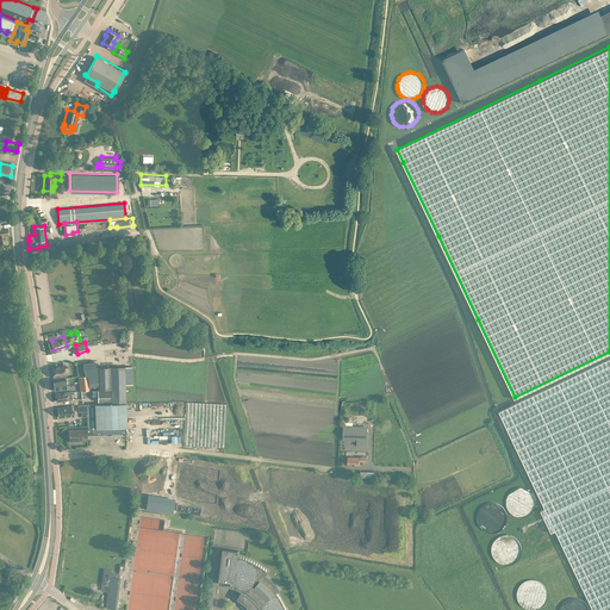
[(609,609),(609,356),(499,410),(545,506),(541,509),(551,530),(555,529),(593,609),(609,609)]
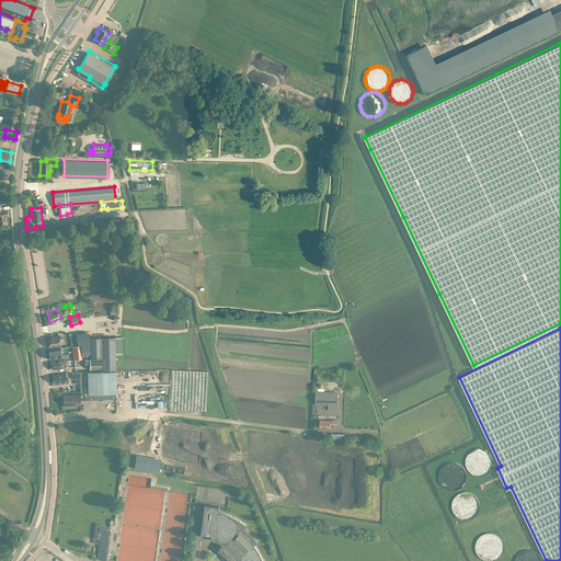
[(77,332),(78,344),(80,344),(81,354),(90,353),(91,357),(102,356),(102,368),(116,368),(115,352),(122,352),(122,335),(89,336),(88,331),(77,332)]
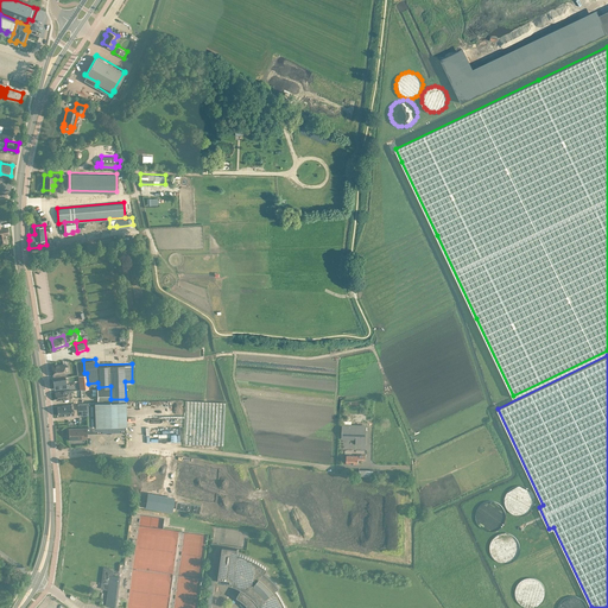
[(65,373),(65,371),(69,369),(68,365),(64,366),(64,362),(51,365),(54,374),(65,373)]
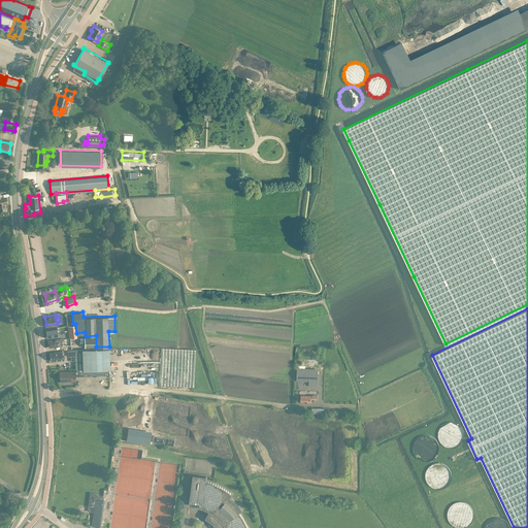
[(46,328),(47,336),(58,335),(57,326),(46,328)]
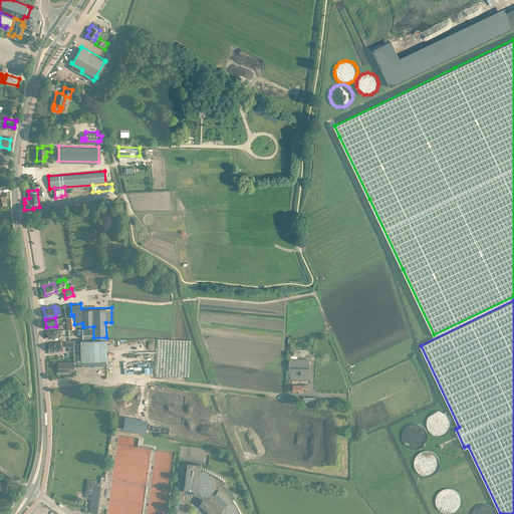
[(82,327),(82,337),(92,336),(92,327),(82,327)]
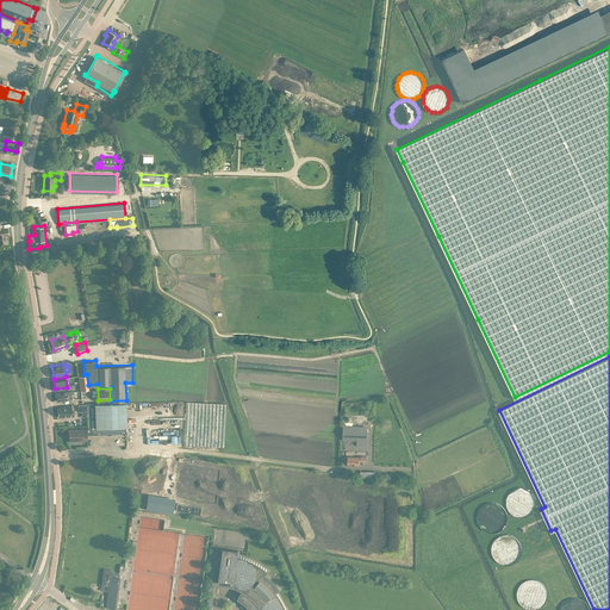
[(204,402),(192,400),(191,441),(203,442),(204,402)]
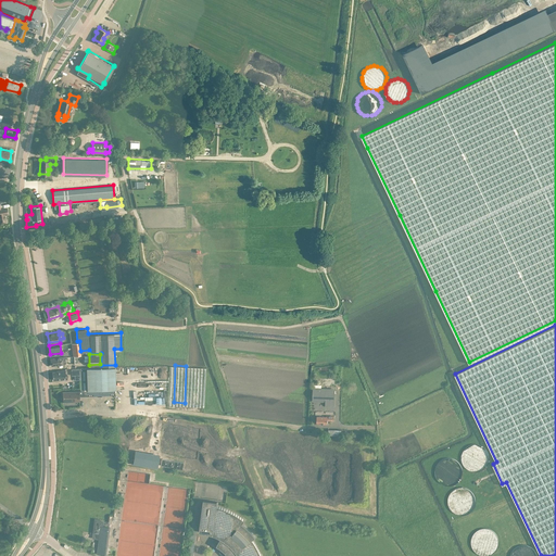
[(81,394),(81,395),(98,394),(98,395),(102,395),(102,394),(115,394),(115,388),(115,366),(80,367),(80,374),(80,390),(81,394)]
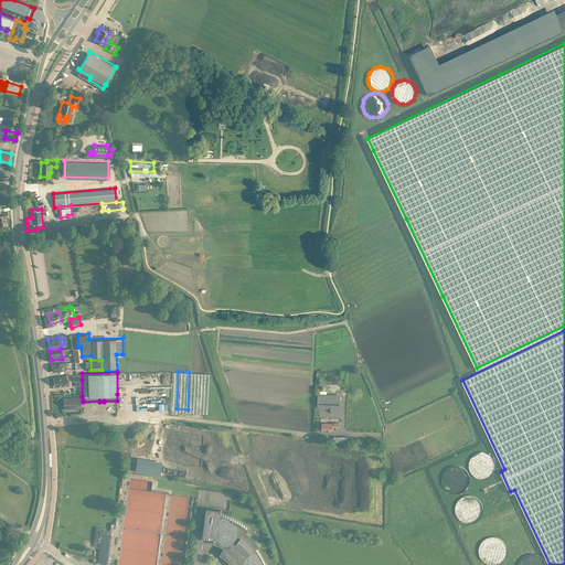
[(65,383),(65,384),(68,384),(68,379),(66,379),(66,375),(61,375),(61,376),(53,376),(54,384),(65,383)]
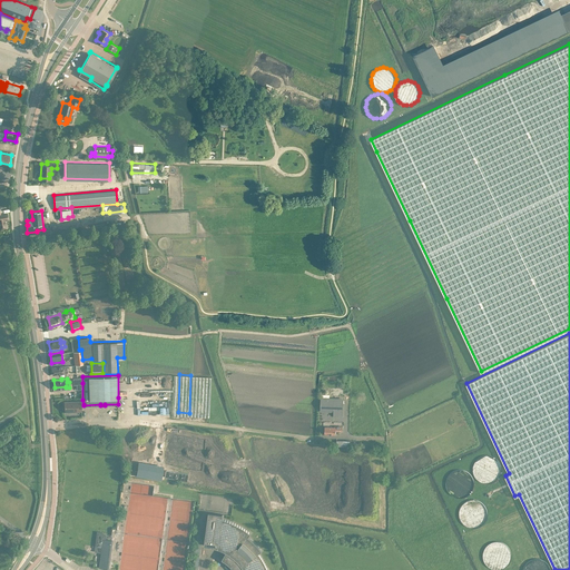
[(344,397),(321,396),(321,409),(343,410),(344,397)]
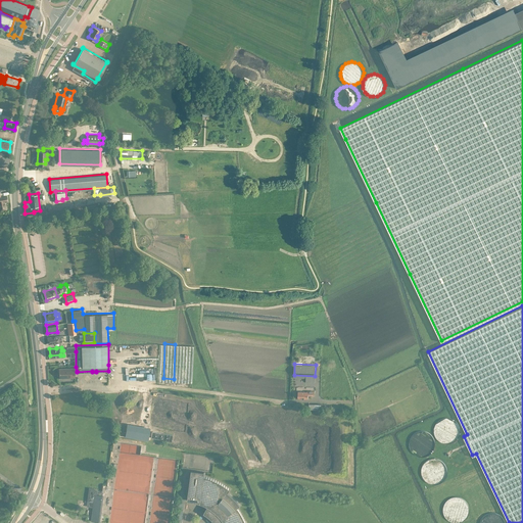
[(77,371),(76,367),(59,368),(59,377),(75,376),(75,372),(77,372),(77,371)]
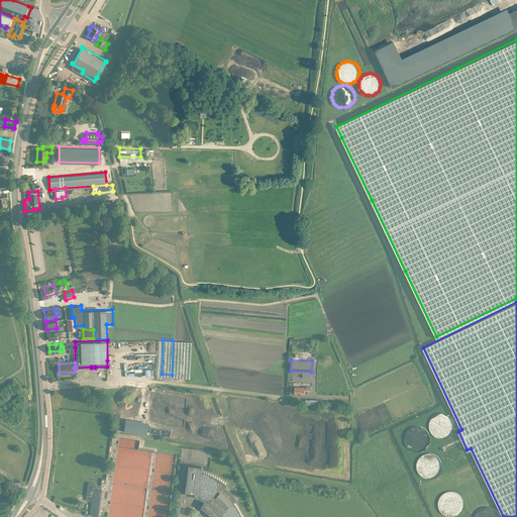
[(322,374),(311,374),(311,382),(322,382),(322,374)]
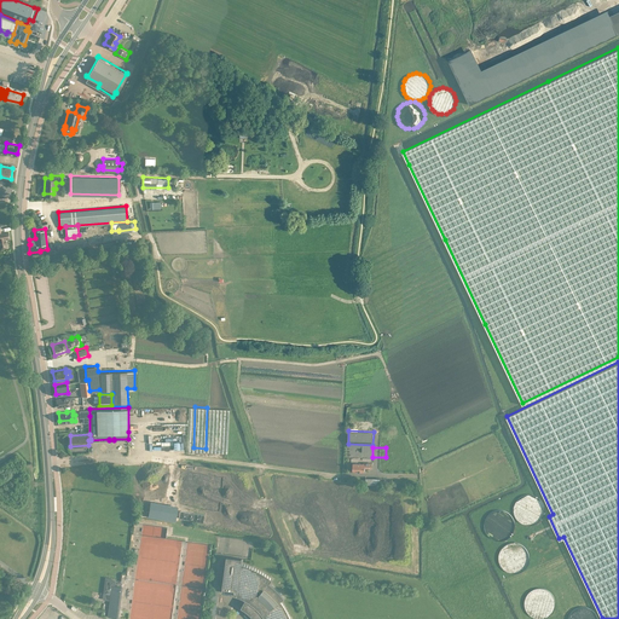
[(187,475),(185,489),(198,490),(197,497),(192,496),(191,503),(203,505),(204,498),(202,498),(203,491),(210,492),(213,480),(187,475)]
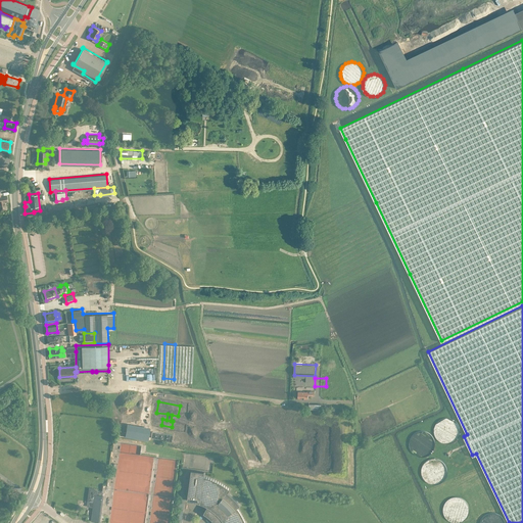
[(436,438),(438,440),(441,442),(445,443),(449,442),(453,441),(456,438),(458,435),(459,431),(459,428),(458,424),(456,421),(453,419),(449,418),(445,418),(442,418),(439,420),(436,422),(434,425),(433,428),(433,432),(434,435),(436,438)]
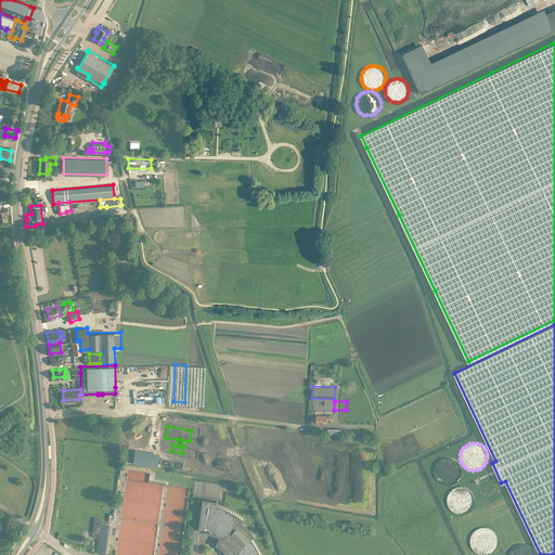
[(158,453),(134,449),(132,462),(156,466),(158,453)]
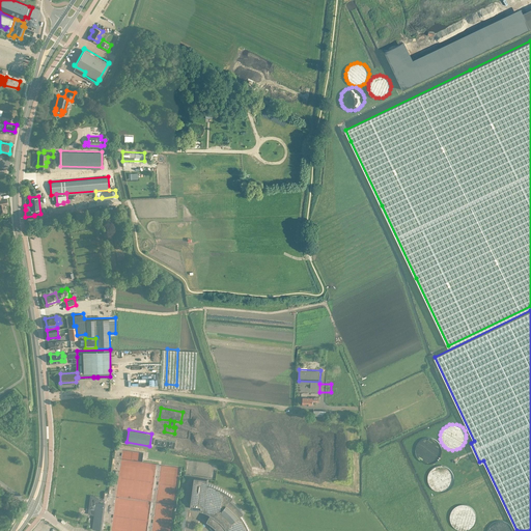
[(421,462),(425,463),(429,463),(432,462),(437,459),(439,456),(440,452),(441,449),(440,445),(438,441),(435,439),(431,437),(427,436),(424,437),(420,438),(417,440),(415,443),(414,447),(413,450),(414,454),(416,457),(418,459),(421,462)]
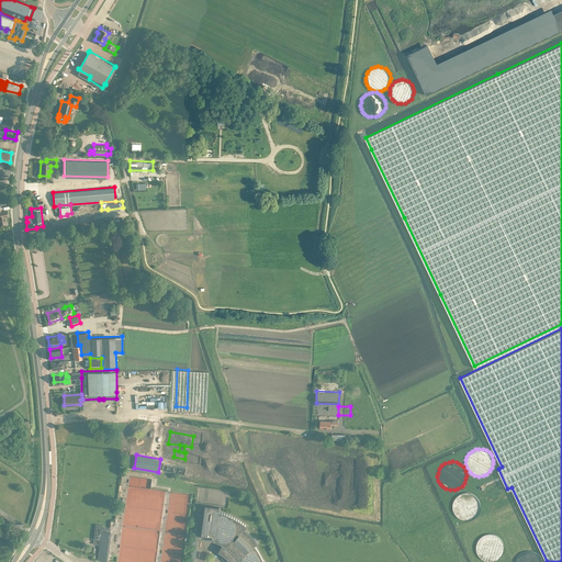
[(186,472),(187,467),(164,462),(163,469),(186,472)]
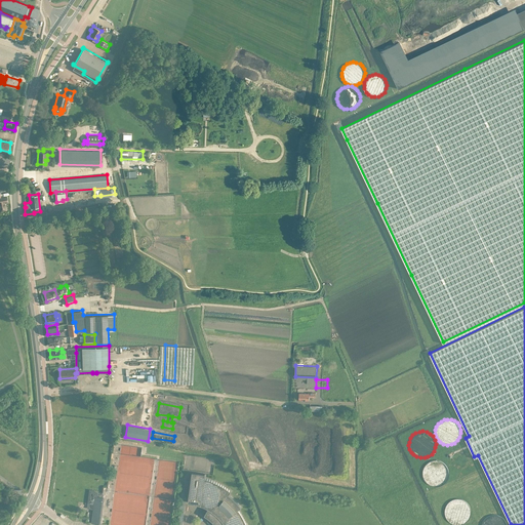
[(427,482),(430,484),(433,485),(437,485),(441,484),(444,482),(446,479),(447,475),(448,471),(447,468),(445,463),(442,461),(439,459),(435,458),(431,459),(428,460),(425,462),(422,466),(421,470),(421,473),(421,477),(423,480),(427,482)]
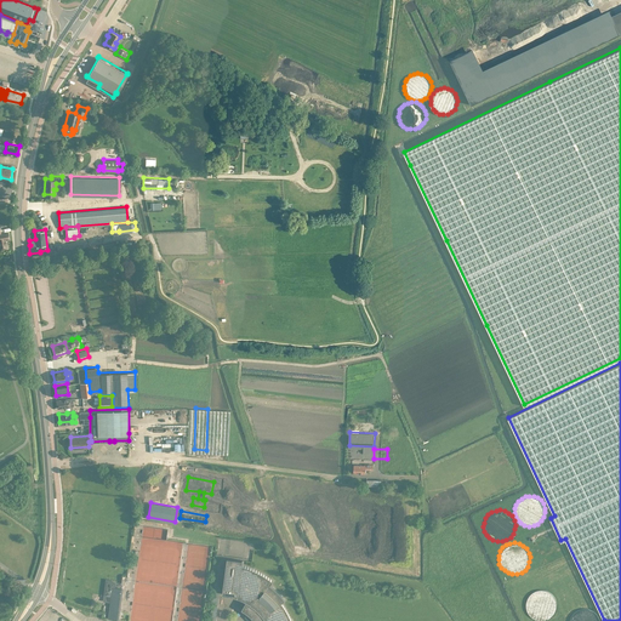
[(241,563),(243,558),(227,557),(226,567),(220,567),(217,581),(223,582),(222,592),(227,593),(232,594),(237,596),(241,563)]
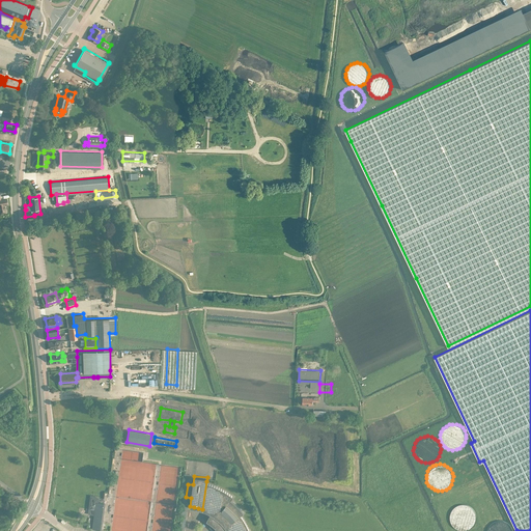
[(206,481),(202,509),(206,511),(211,513),(206,520),(210,522),(213,524),(212,525),(214,527),(217,530),(218,529),(219,530),(227,530),(228,530),(250,530),(248,525),(245,519),(241,513),(244,511),(240,506),(235,502),(230,498),(233,495),(227,491),(221,487),(214,484),(206,481)]
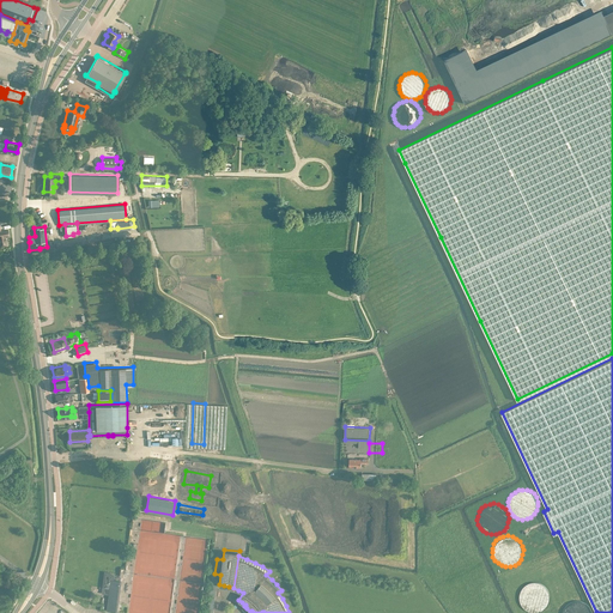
[(200,584),(201,569),(189,568),(188,577),(193,577),(193,583),(200,584)]
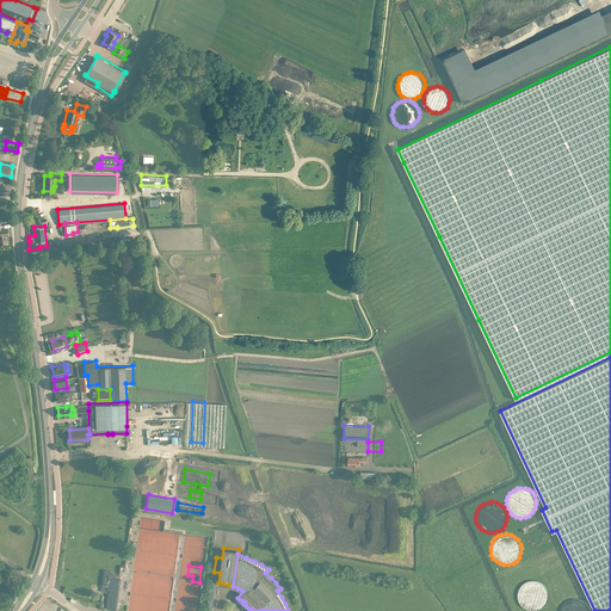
[(106,572),(105,585),(107,585),(109,584),(119,585),(121,578),(121,573),(106,572)]
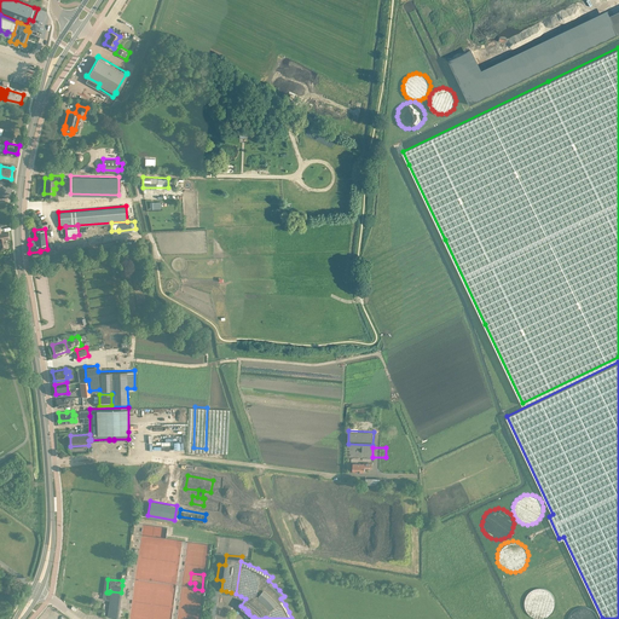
[(527,609),(530,613),(533,615),(538,617),(542,617),(547,615),(550,613),(553,609),(554,606),(555,601),(554,597),(553,594),(549,590),(547,589),(542,588),(538,588),(534,588),(531,590),(527,594),(526,597),(525,601),(525,606),(527,609)]
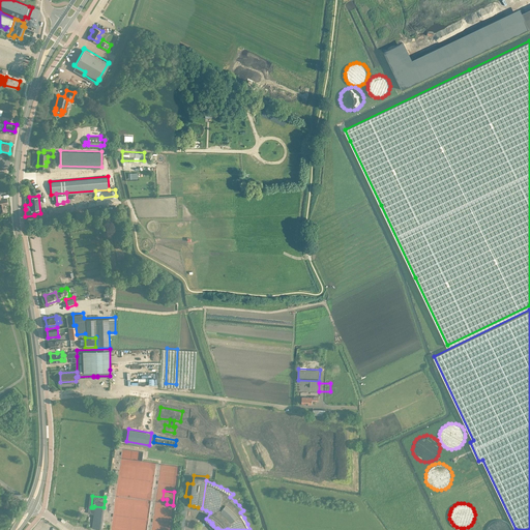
[(94,512),(93,527),(100,528),(104,507),(94,506),(93,507),(93,512),(94,512)]
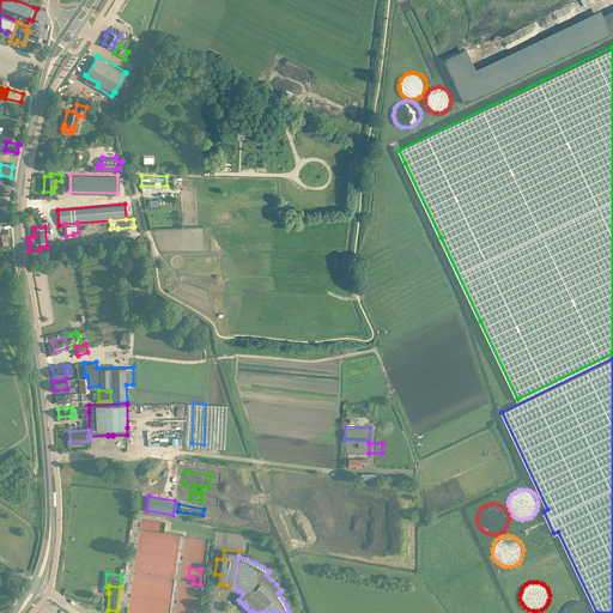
[(590,612),(590,611),(589,607),(587,604),(583,601),(578,600),(575,600),(570,601),(566,604),(564,606),(562,610),(560,612),(590,612)]
